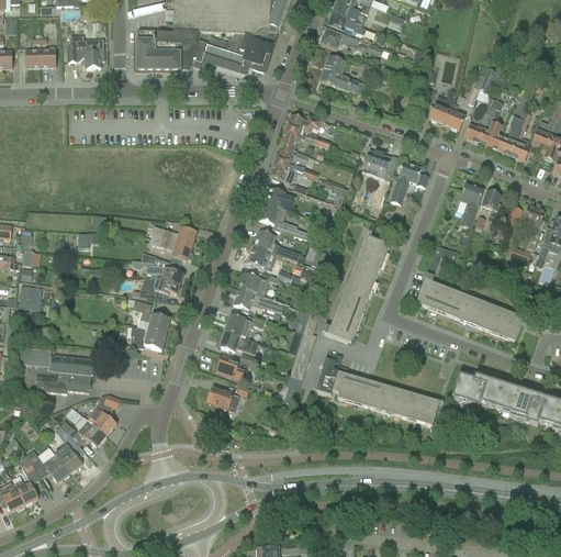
[(175,0),(175,8),(165,8),(165,19),(175,19),(174,30),(201,31),(205,31),(223,31),(234,32),(245,32),(276,33),(277,33),(278,29),(279,29),(290,0),(175,0)]
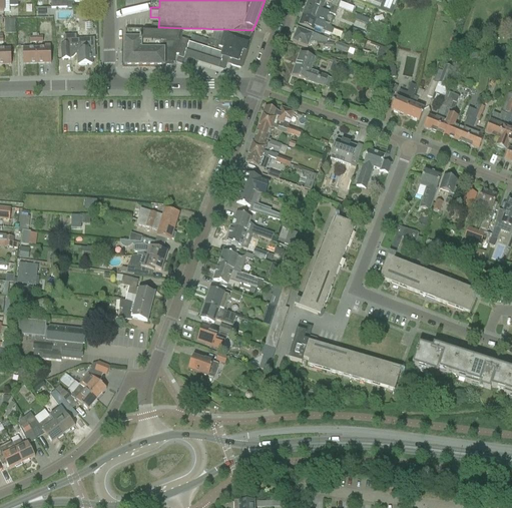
[(309,0),(308,2),(307,4),(314,7),(315,5),(323,8),(323,7),(330,10),(336,12),(337,9),(339,4),(329,0),(309,0)]
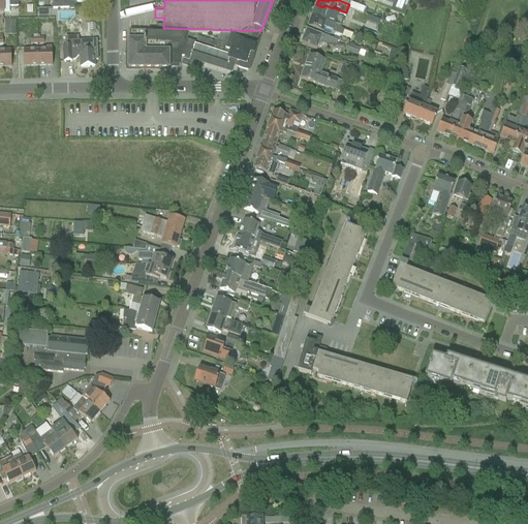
[(339,0),(349,4),(349,3),(363,8),(365,3),(356,0),(339,0)]
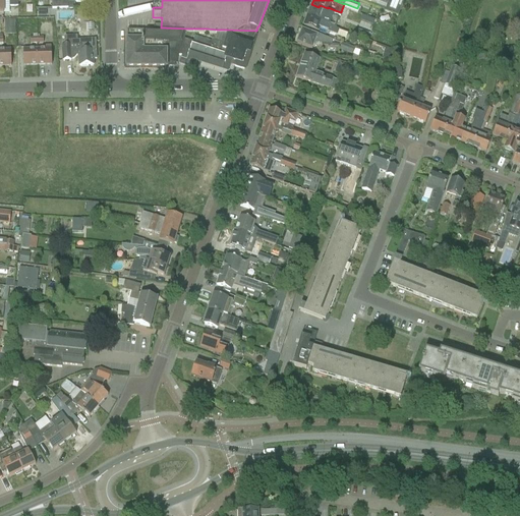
[(366,0),(398,12),(402,3),(394,0),(366,0)]
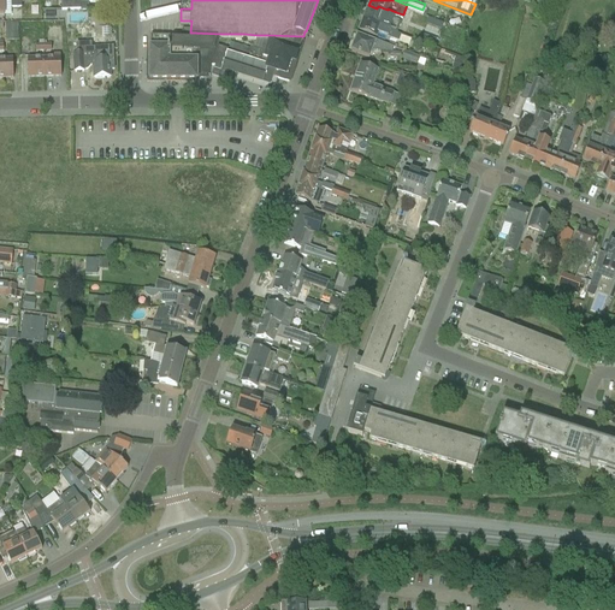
[(368,5),(364,16),(397,29),(402,18),(395,15),(396,12),(388,9),(388,10),(378,6),(377,9),(368,5)]
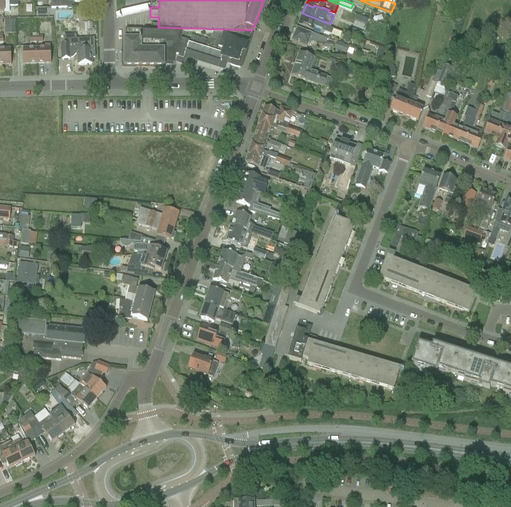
[(356,11),(354,16),(367,21),(369,16),(356,11)]
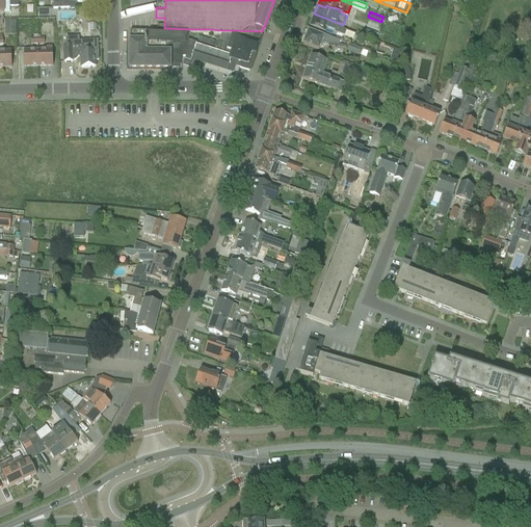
[(314,14),(311,23),(320,27),(325,29),(326,29),(333,31),(334,28),(344,32),(346,27),(343,25),(314,14)]
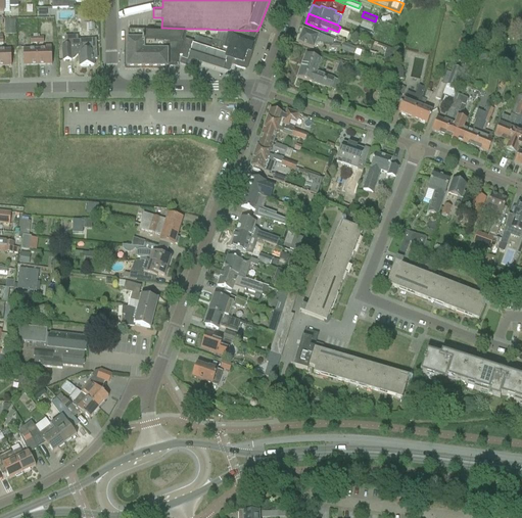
[(359,25),(357,30),(370,35),(372,30),(359,25)]
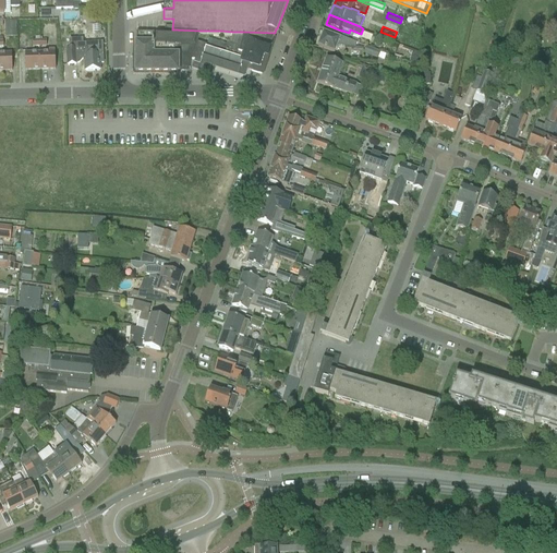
[(136,38),(136,68),(179,69),(179,65),(189,67),(192,56),(195,56),(201,39),(197,38),(200,31),(172,29),(137,28),(137,38),(136,38)]
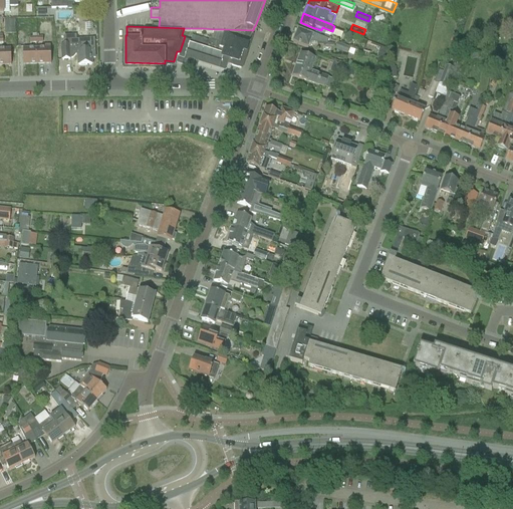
[(298,26),(293,38),(303,42),(308,44),(311,38),(327,40),(329,36),(325,34),(319,32),(320,32),(305,26),(304,28),(298,26)]
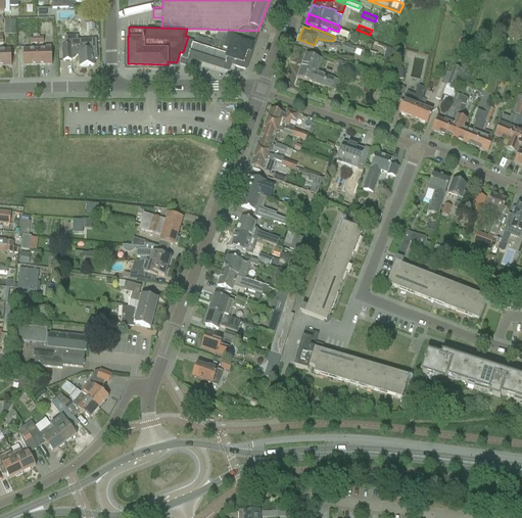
[(340,27),(338,32),(347,35),(349,30),(340,27)]
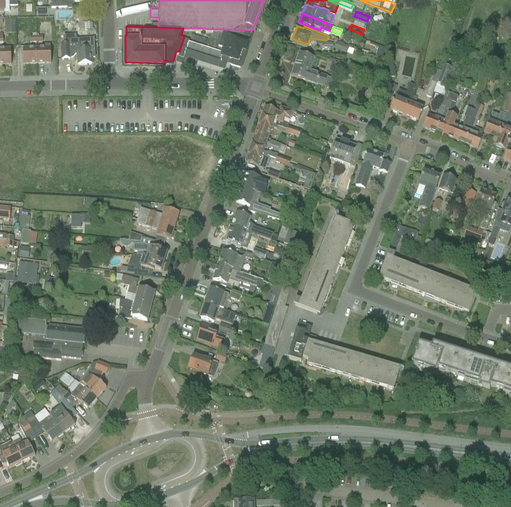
[(201,34),(194,57),(223,66),(224,66),(226,65),(228,60),(229,54),(230,52),(222,50),(223,48),(218,47),(223,29),(213,29),(210,37),(201,34)]
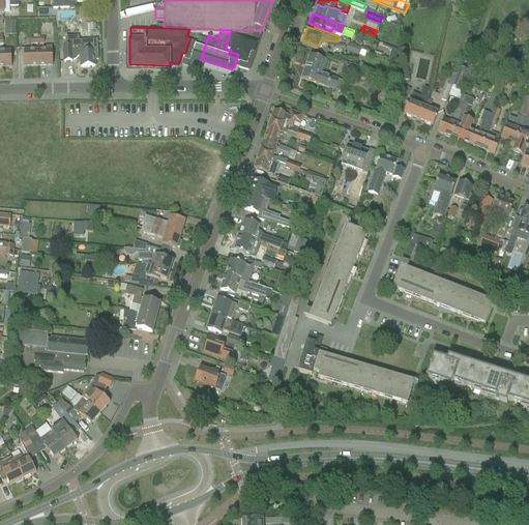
[(248,66),(258,40),(260,31),(231,30),(226,49),(231,50),(230,52),(238,54),(237,56),(236,62),(248,66)]
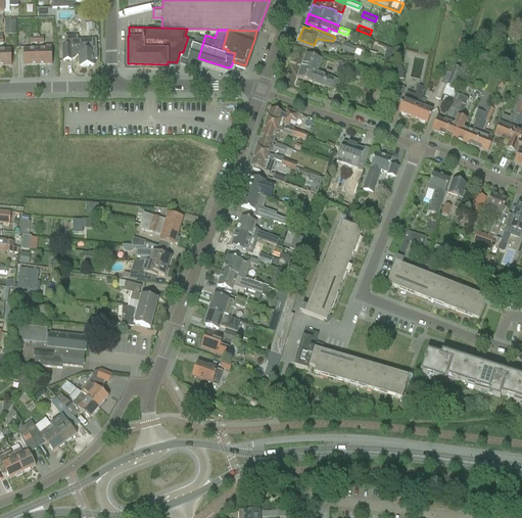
[(66,41),(63,42),(64,57),(72,56),(72,55),(73,55),(75,55),(79,50),(79,49),(81,49),(81,62),(94,61),(93,55),(94,54),(97,54),(97,35),(79,37),(78,32),(65,33),(66,41)]
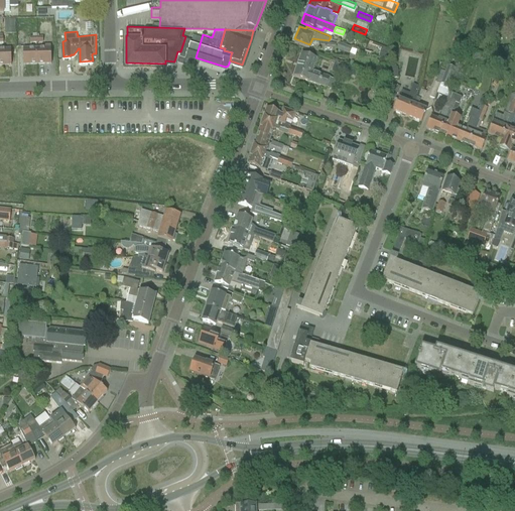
[(180,51),(177,60),(180,61),(183,61),(185,62),(187,62),(186,64),(194,66),(196,59),(196,57),(203,34),(197,32),(195,38),(185,36),(180,51)]
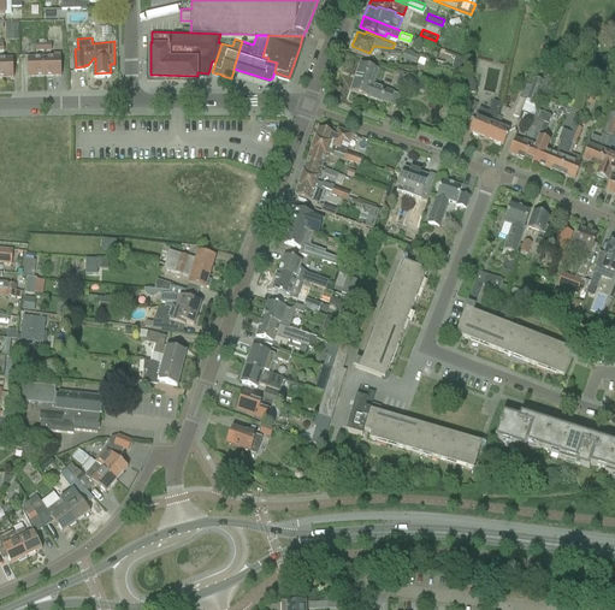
[(63,42),(0,42),(0,69),(11,69),(11,72),(18,72),(18,69),(29,69),(29,72),(36,72),(36,67),(47,67),(47,72),(54,72),(54,67),(63,67),(63,42)]
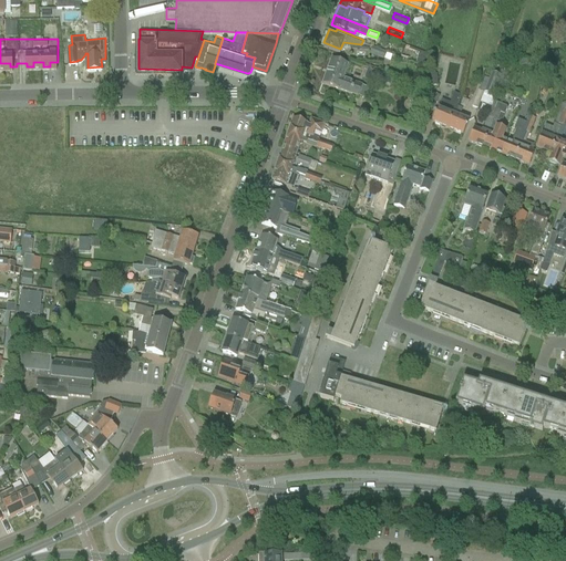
[(384,55),(387,49),(373,44),(371,50),(384,55)]
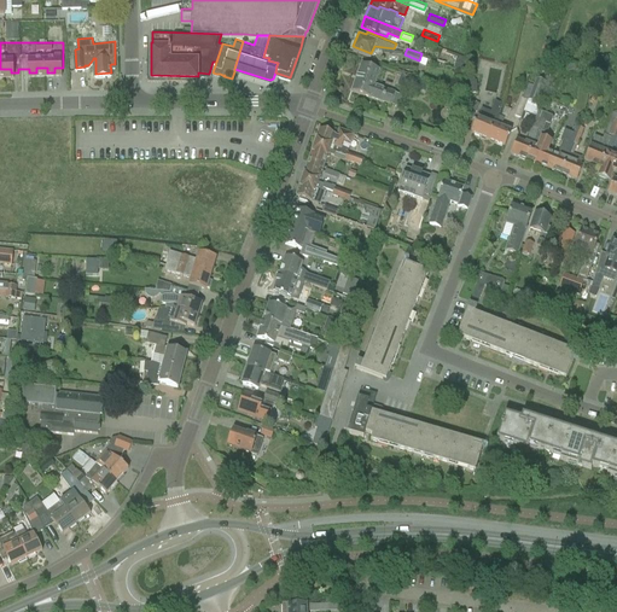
[(461,66),(464,57),(457,54),(454,64),(461,66)]
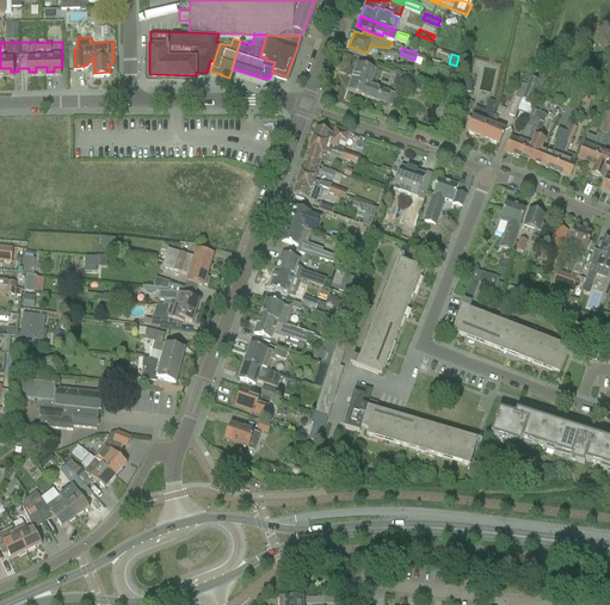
[(387,99),(390,88),(390,87),(371,80),(376,65),(358,59),(349,86),(387,99)]
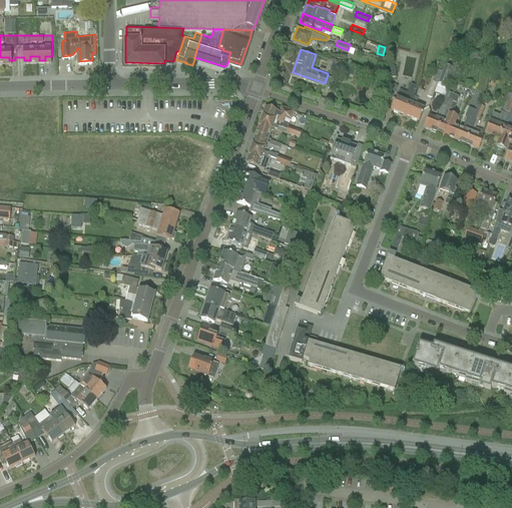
[(439,79),(446,82),(453,65),(445,61),(443,68),(439,79)]
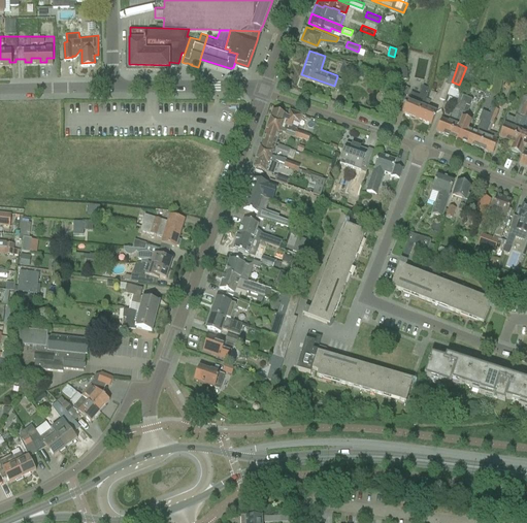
[(451,68),(447,79),(452,82),(456,70),(451,68)]
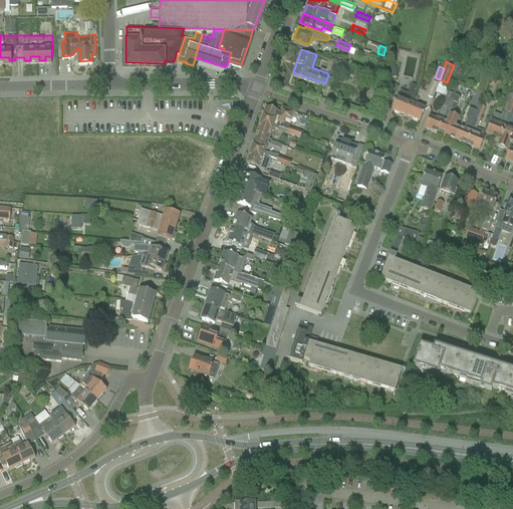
[(434,77),(428,92),(434,94),(436,89),(440,79),(435,77),(434,77)]
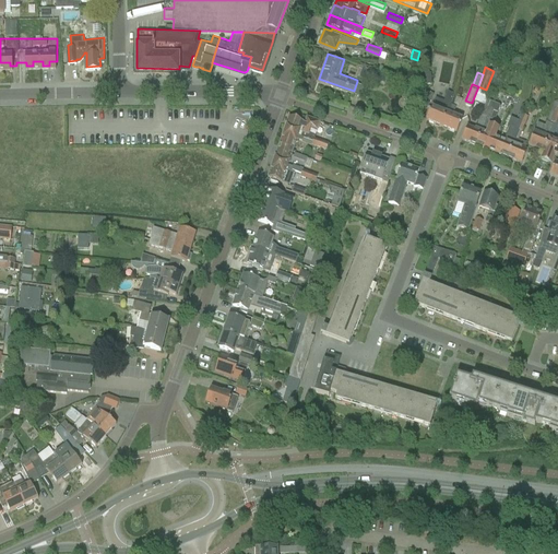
[(426,91),(422,101),(429,104),(434,91),(427,87),(426,91)]
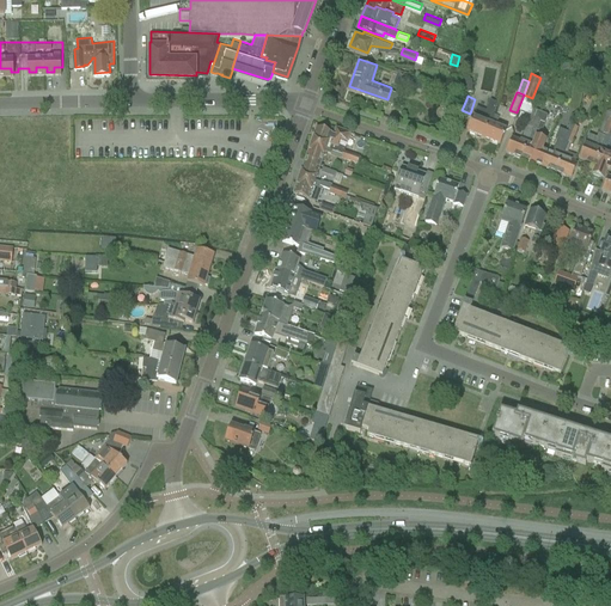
[(494,110),(499,99),(490,96),(486,106),(477,103),(468,128),(484,134),(494,110)]
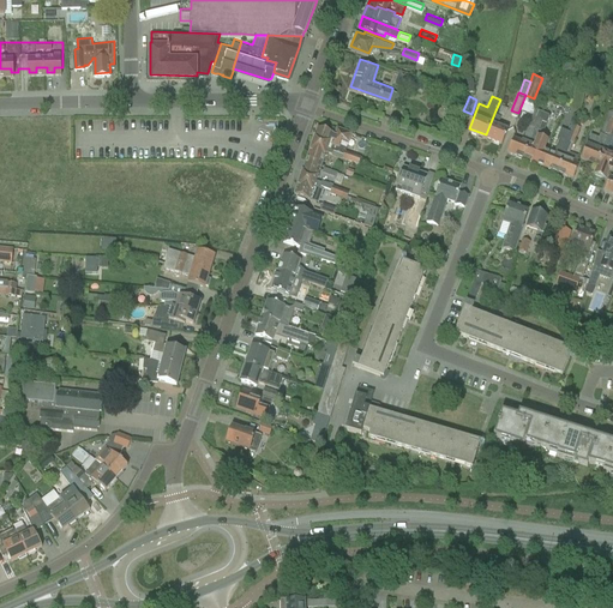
[(512,138),(508,149),(516,152),(523,155),(524,152),(529,143),(530,140),(532,134),(536,125),(540,126),(542,118),(535,115),(539,107),(535,106),(534,104),(532,110),(527,121),(529,122),(523,137),(515,134),(512,138)]
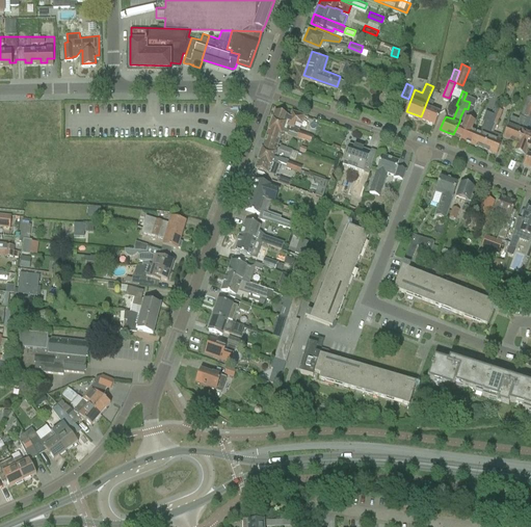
[(454,132),(453,134),(460,137),(468,140),(471,141),(473,135),(470,133),(473,127),(472,127),(475,119),(469,116),(474,103),(475,99),(476,98),(476,97),(475,96),(471,94),(467,93),(463,100),(470,102),(468,109),(465,108),(460,116),(459,122),(458,124),(454,132)]
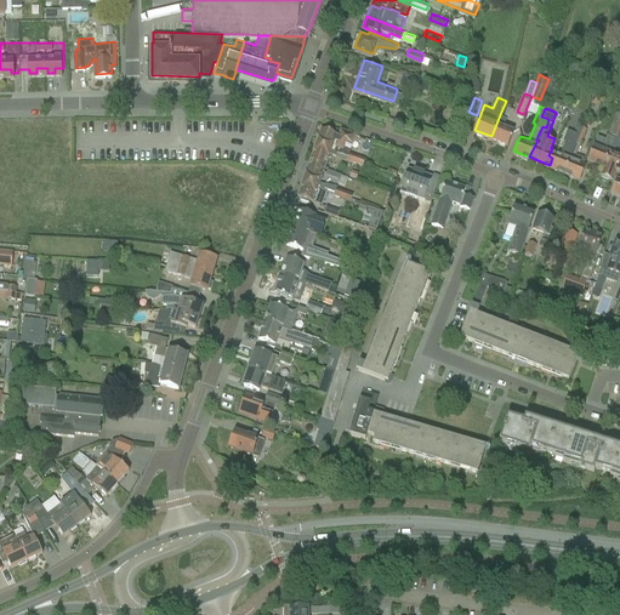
[(595,142),(589,158),(596,160),(603,164),(604,161),(610,148),(615,135),(616,132),(613,131),(616,124),(619,125),(619,109),(616,108),(607,131),(606,135),(598,132),(595,142)]
